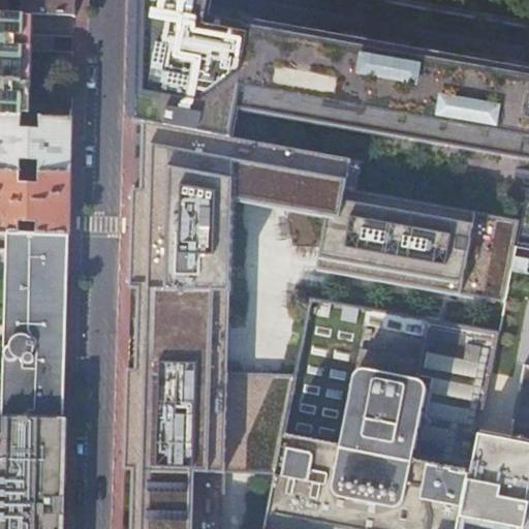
[(0,0),(0,12),(8,13),(8,0),(0,0)]
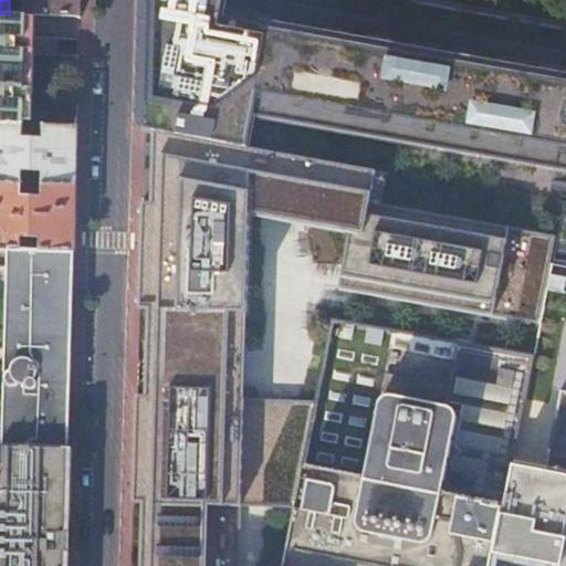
[(24,0),(24,14),(27,14),(81,17),(81,0),(24,0)]
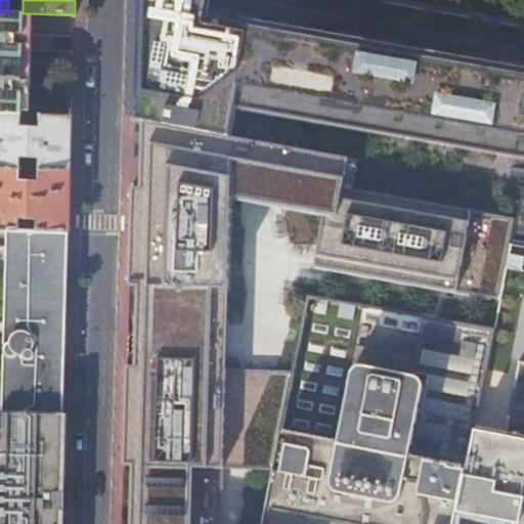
[(242,25),(210,19),(212,0),(136,0),(135,27),(133,121),(218,135),(224,104),(523,158),(523,70),(244,19),(242,25)]
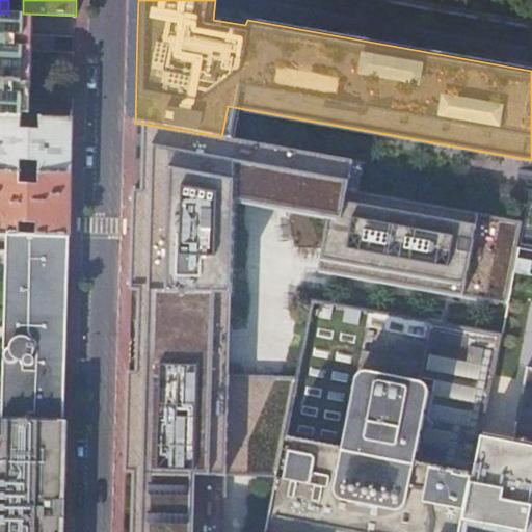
[(0,12),(0,116),(23,118),(24,67),(24,51),(25,34),(25,14),(23,14),(8,14),(0,12)]
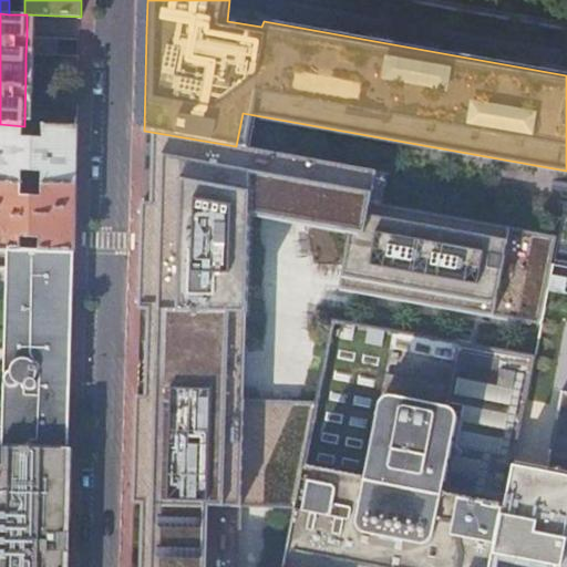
[(24,126),(0,124),(0,183),(22,184),(23,171),(43,172),(42,184),(76,185),(76,160),(76,127),(47,126),(43,126),(43,138),(24,138),(24,126)]
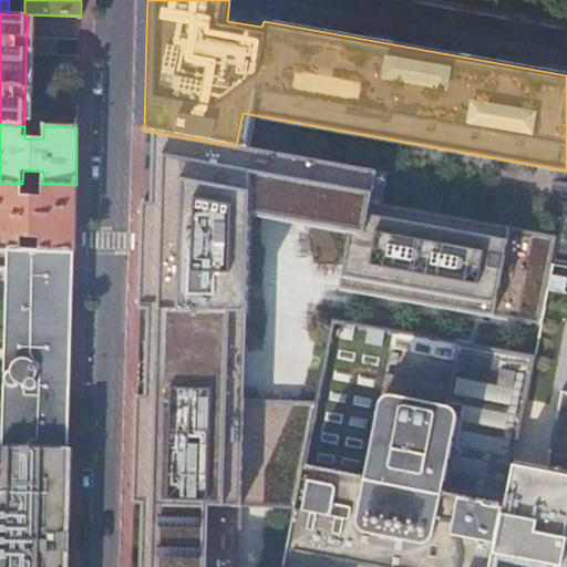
[(245,400),(250,214),(350,232),(340,288),(539,323),(546,292),(552,267),(552,265),(556,238),(369,206),(374,172),(236,146),(144,131),(143,135),(153,136),(151,203),(142,203),(138,310),(148,310),(147,369),(146,397),(136,397),(133,504),(142,504),(138,566),(240,566),(243,507),(297,508),(319,402),(245,400)]
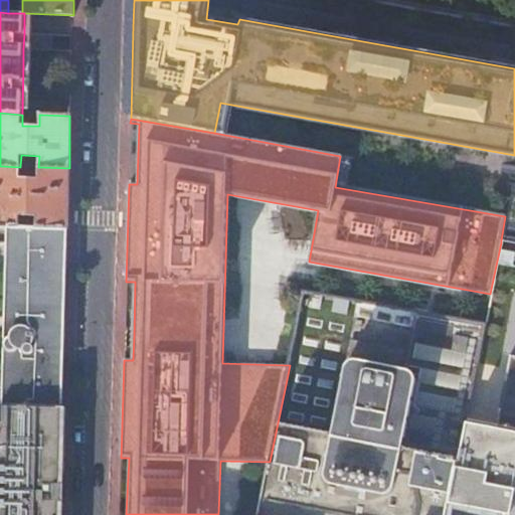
[(20,167),(0,166),(0,226),(8,226),(19,227),(20,215),(36,216),(36,227),(67,228),(68,199),(69,168),(38,167),(38,178),(20,178),(20,167)]
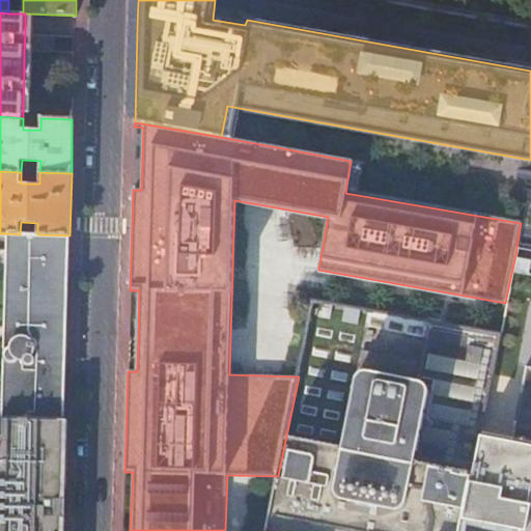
[(20,234),(8,233),(4,420),(65,422),(66,338),(70,235),(37,234),(20,234)]
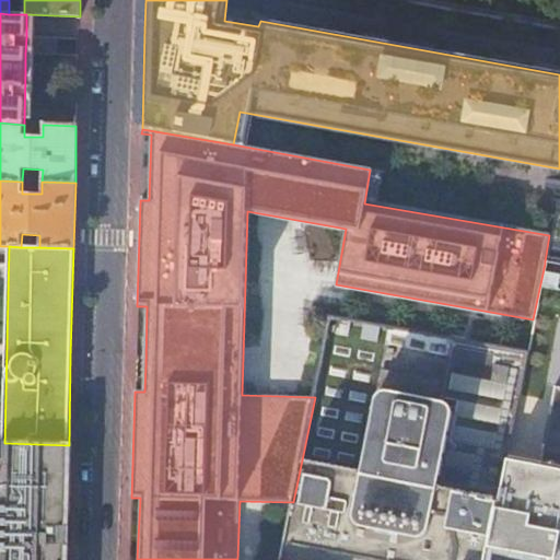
[(559,264),(545,261),(545,264),(539,289),(559,292),(559,291),(559,264)]
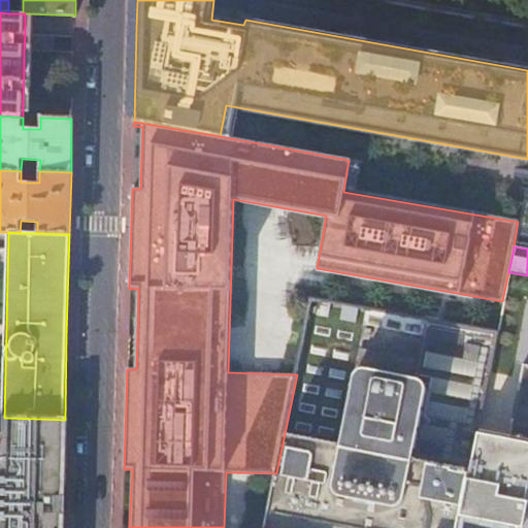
[(477,434),(496,332),(311,299),(299,360),(297,374),(276,473),(265,527),(458,527),(470,468),(475,443),(477,434)]
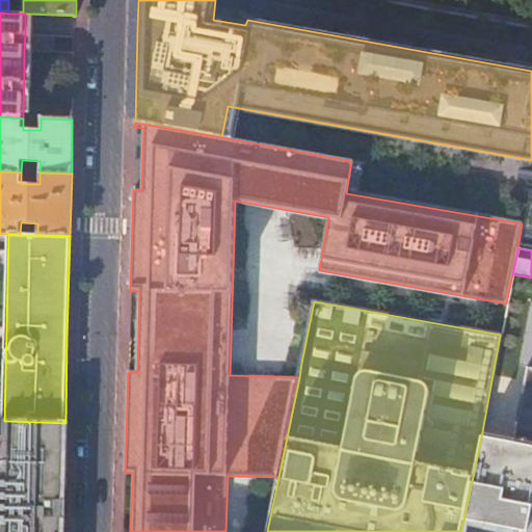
[(531,531),(531,369),(526,368),(511,444),(481,437),(479,447),(474,472),(461,531),(531,531)]
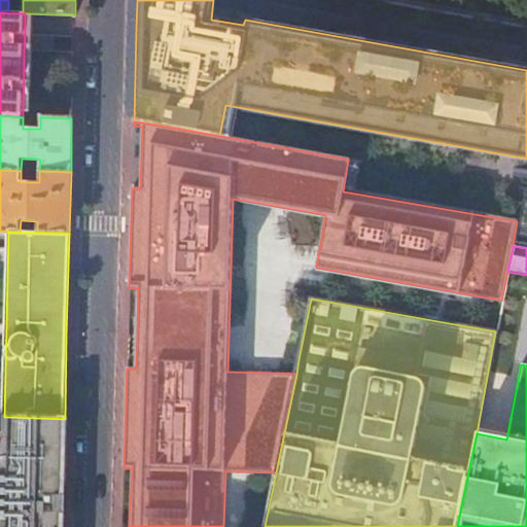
[(0,432),(0,526),(61,526),(62,505),(65,419),(4,417),(3,423),(3,433),(0,432)]
